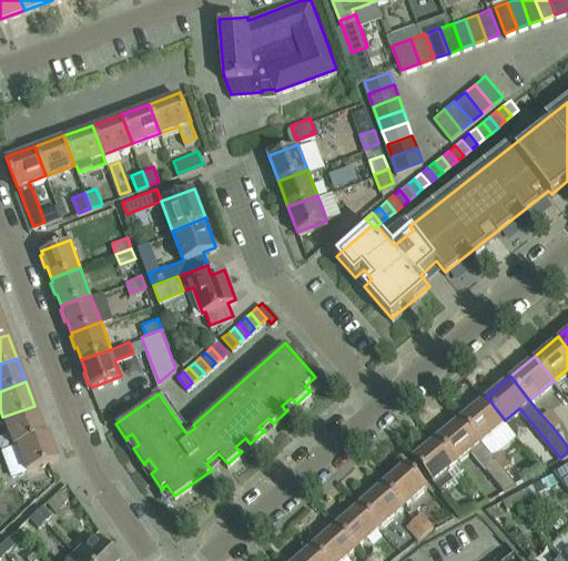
[(480,439),(505,420),(486,396),(462,416),(480,439)]
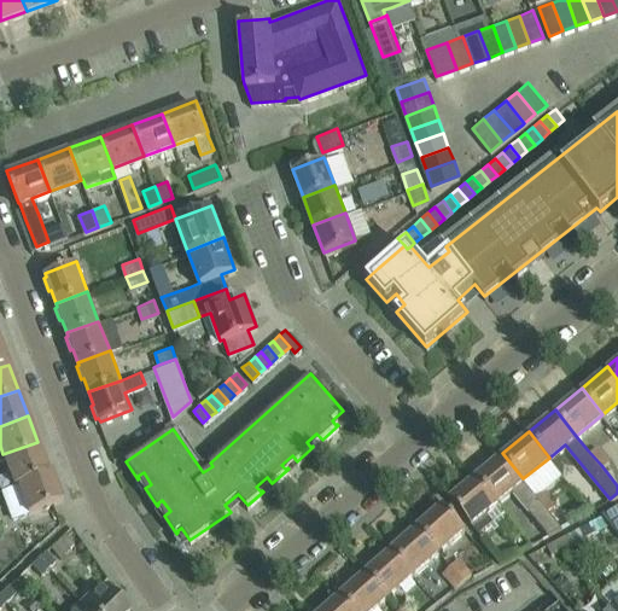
[(12,481),(47,467),(38,442),(3,454),(12,481)]
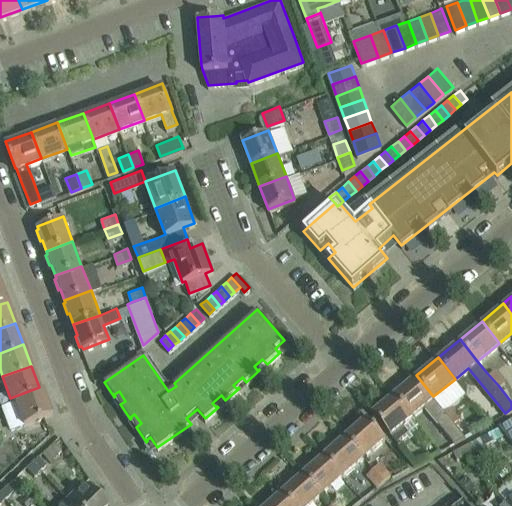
[(498,385),(504,380),(494,367),(487,373),(498,385)]
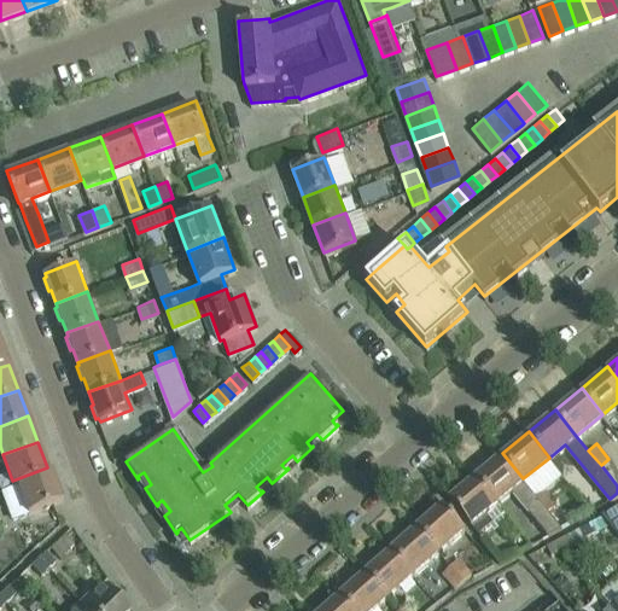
[(536,494),(523,478),(502,453),(476,475),(497,500),(512,488),(548,533),(561,525),(548,508),(536,494)]
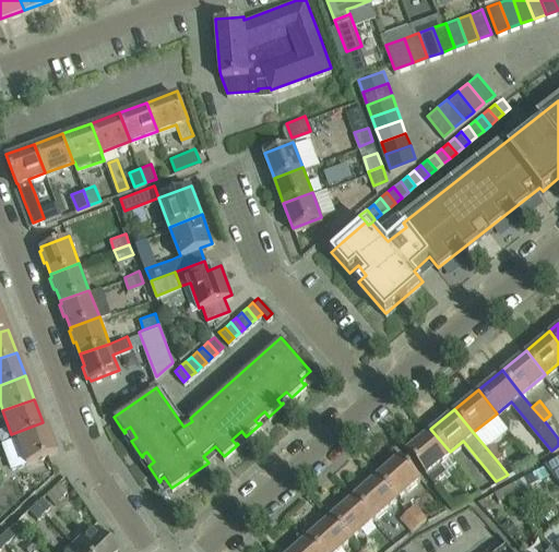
[(522,443),(528,438),(514,420),(508,426),(522,443)]
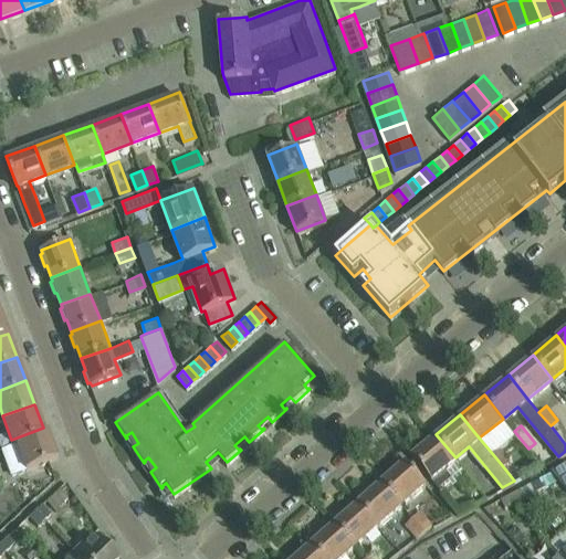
[(10,472),(24,466),(55,454),(45,426),(43,428),(11,440),(12,441),(0,445),(10,472)]
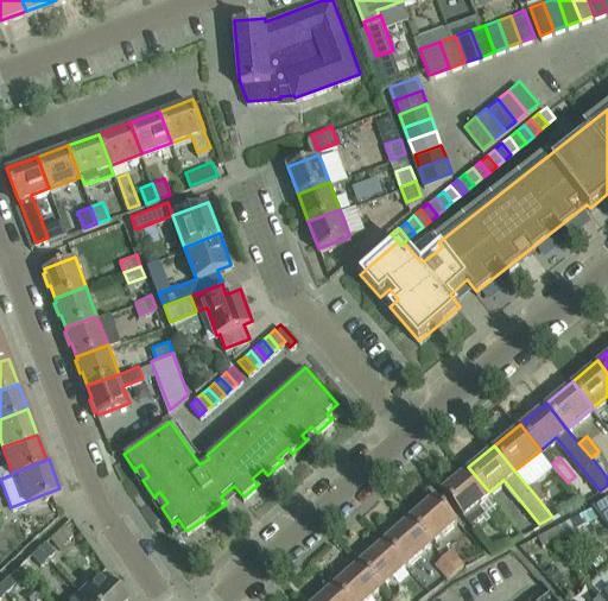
[(470,522),(485,510),(477,501),(489,492),(468,467),(442,488),(463,513),(470,522)]
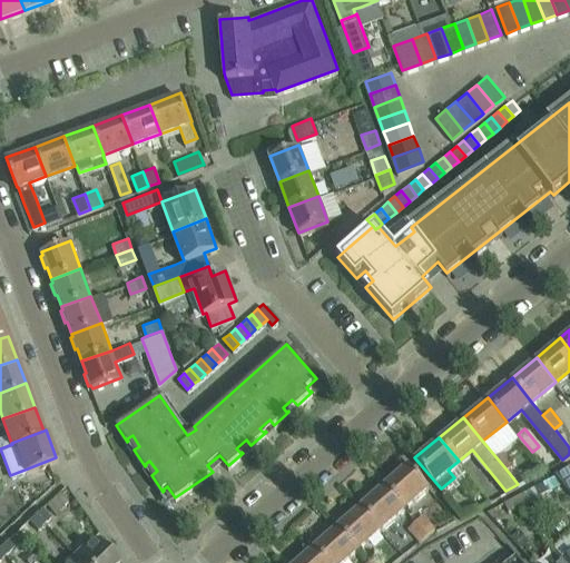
[(505,468),(513,463),(502,448),(494,455),(505,468)]
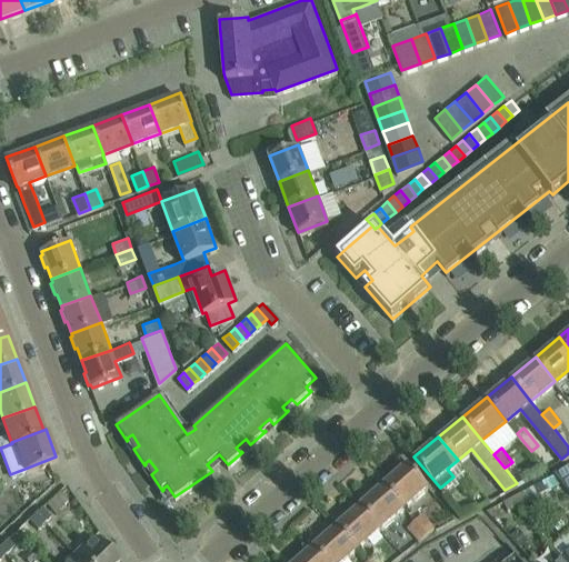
[(405,505),(428,484),(408,462),(385,483),(405,505)]
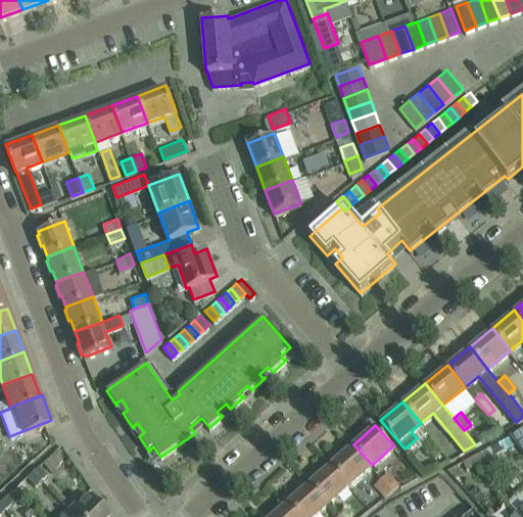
[(522,450),(522,427),(510,435),(522,450)]
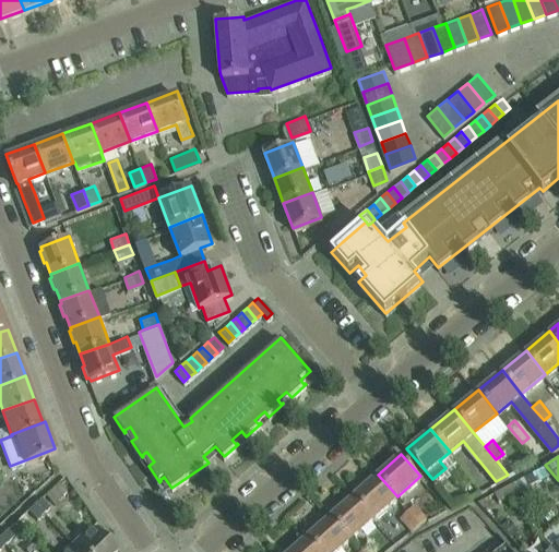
[(464,486),(472,479),(461,466),(453,471),(464,486)]
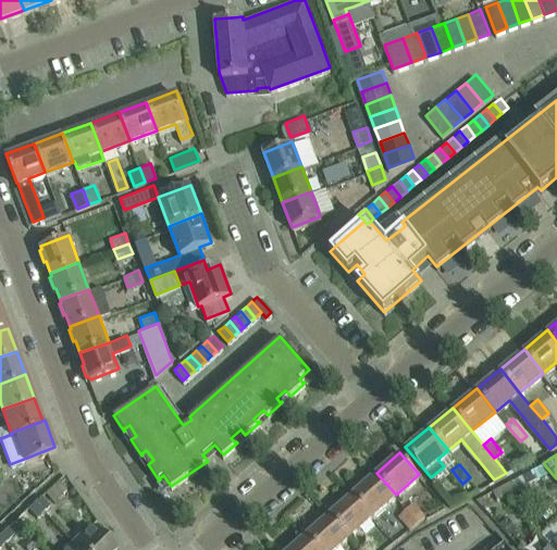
[(525,482),(535,476),(531,469),(521,474),(525,482)]
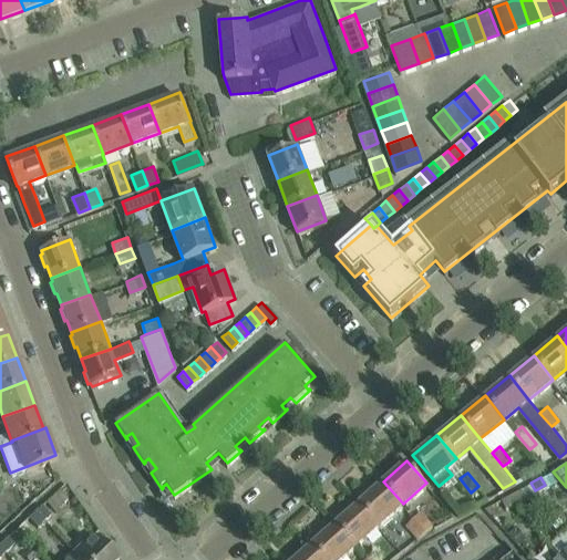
[(380,525),(403,504),(383,481),(359,501),(380,525)]
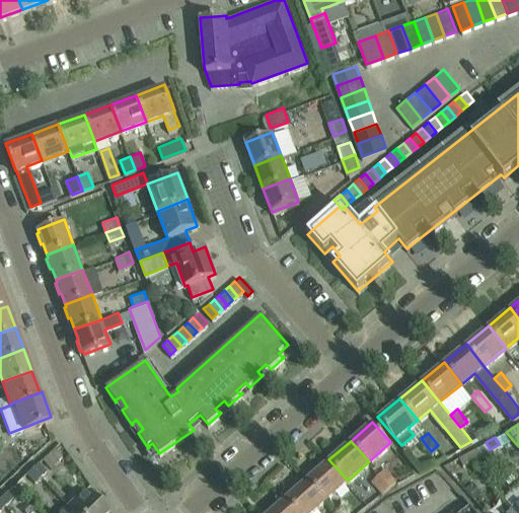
[(469,459),(480,454),(490,449),(486,442),(476,446),(466,452),(469,459)]
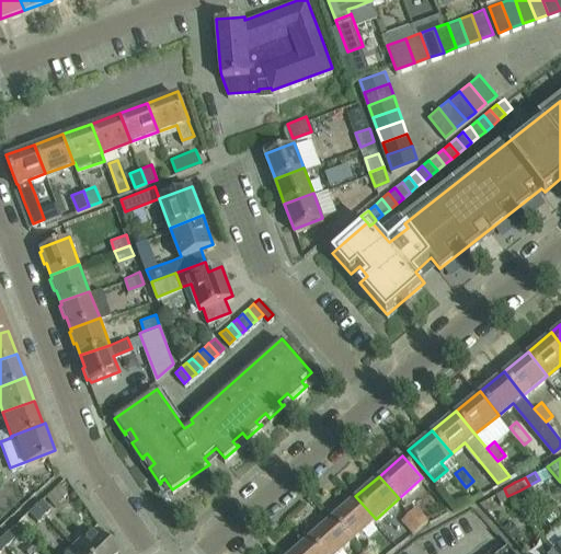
[(500,500),(507,496),(504,488),(495,493),(500,500)]
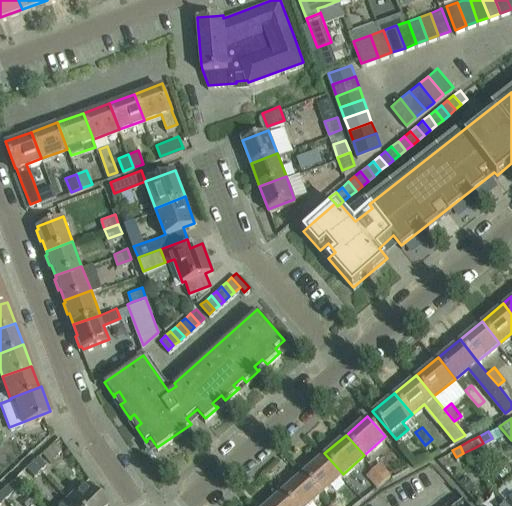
[(39,467),(45,461),(37,453),(31,458),(39,467)]
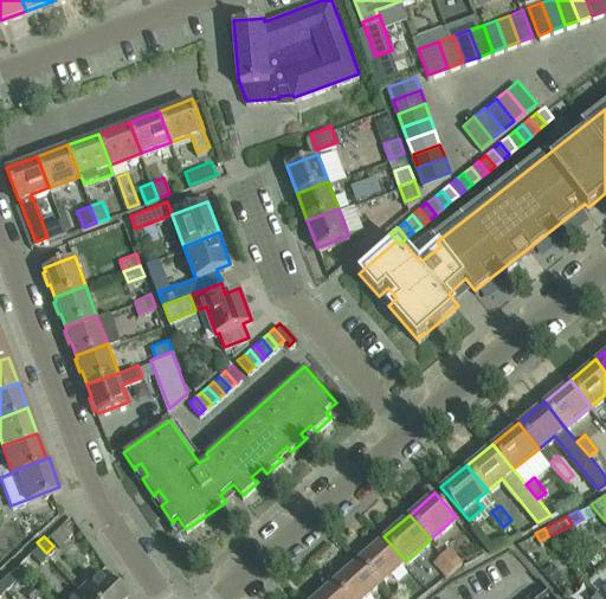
[(380,583),(392,573),(406,561),(384,536),(359,559),(380,583)]
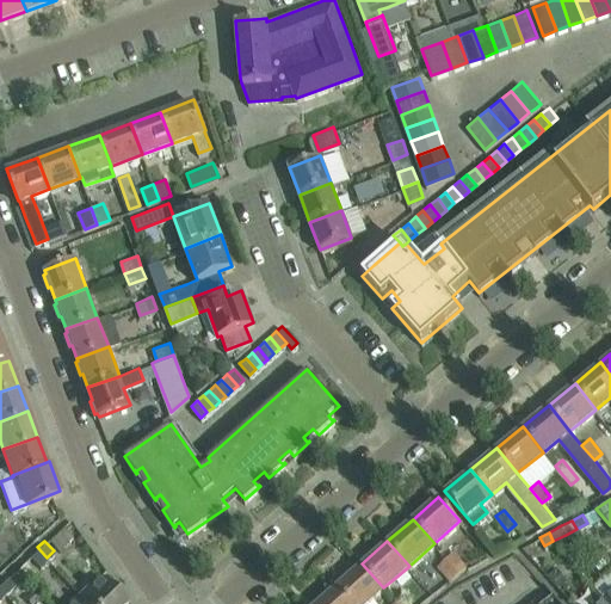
[(39,564),(47,558),(37,547),(30,554),(39,564)]
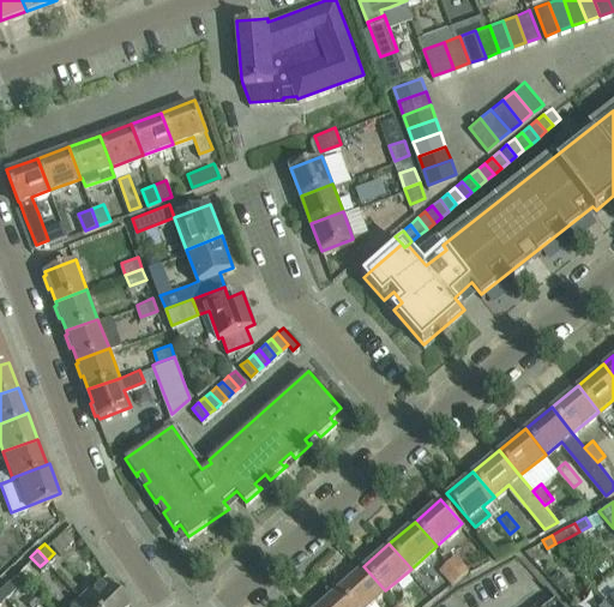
[(461,574),(468,566),(456,552),(447,559),(461,574)]
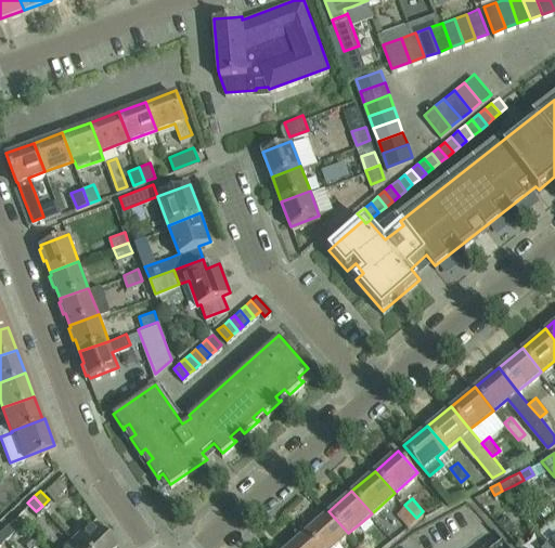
[(409,523),(416,518),(404,505),(397,511),(409,523)]
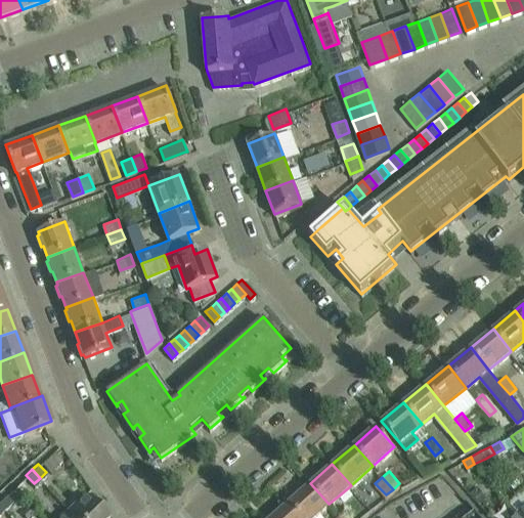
[(302,517),(312,517),(329,504),(310,483),(289,502),(302,517)]
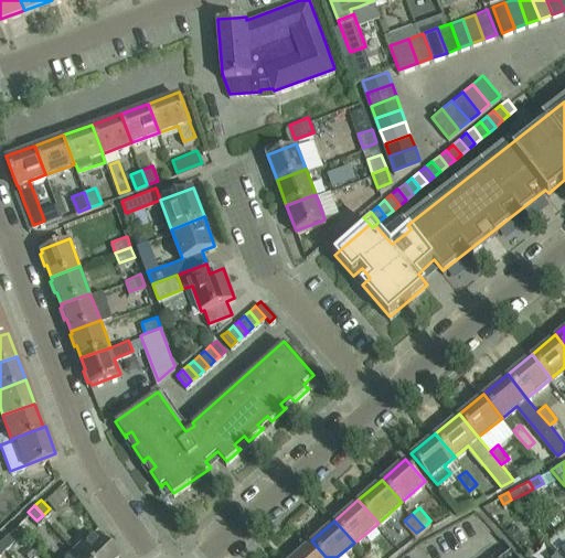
[(84,557),(114,557),(117,556),(92,528),(73,546),(84,557)]
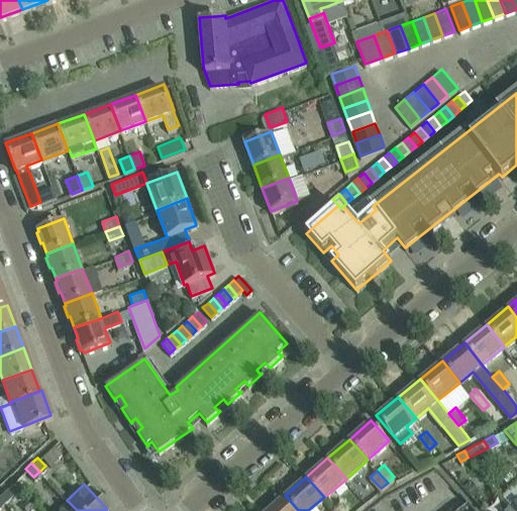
[(6,486),(0,492),(0,496),(3,500),(12,492),(6,486)]
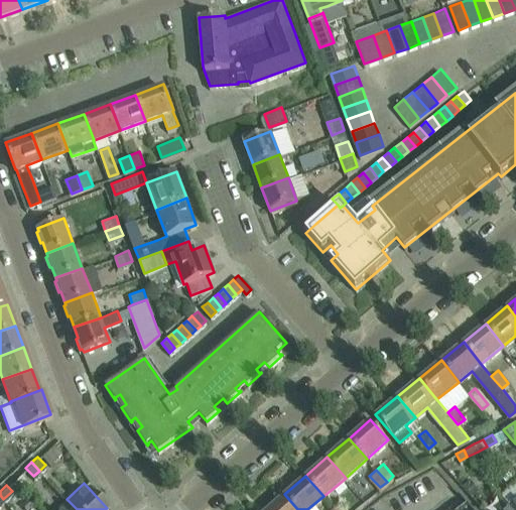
[(297,509),(284,494),(266,509),(297,509)]
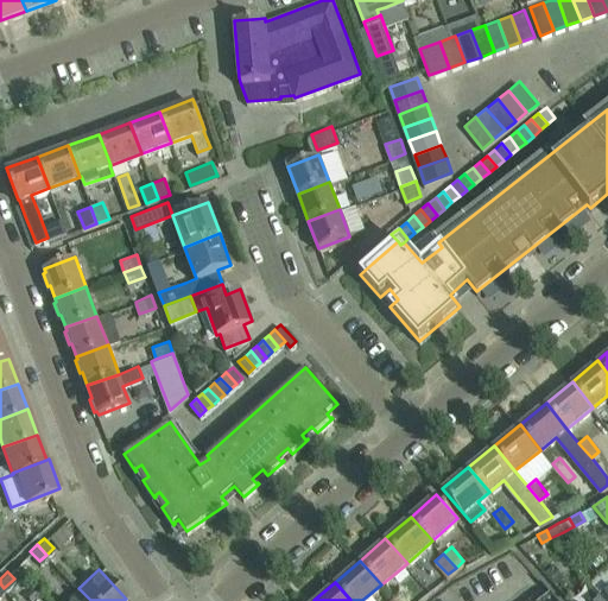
[(90,600),(78,588),(63,600),(90,600)]
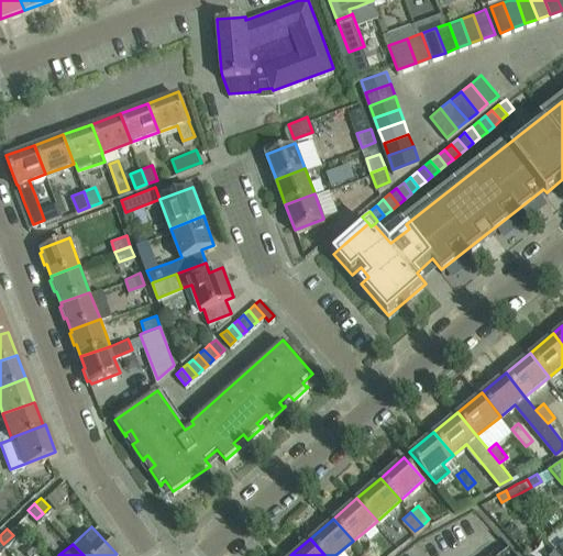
[(504,555),(515,555),(519,554),(510,544),(504,548),(500,545),(497,547),(504,555)]
